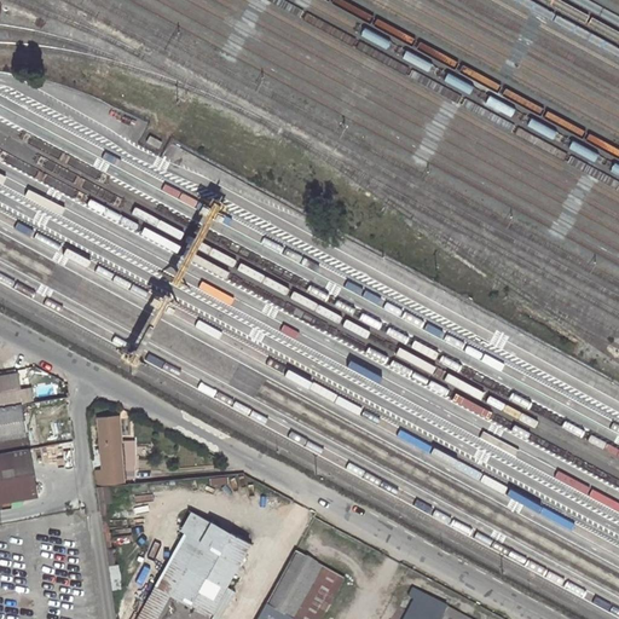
[(0,406),(22,404),(17,374),(0,375),(0,406)]
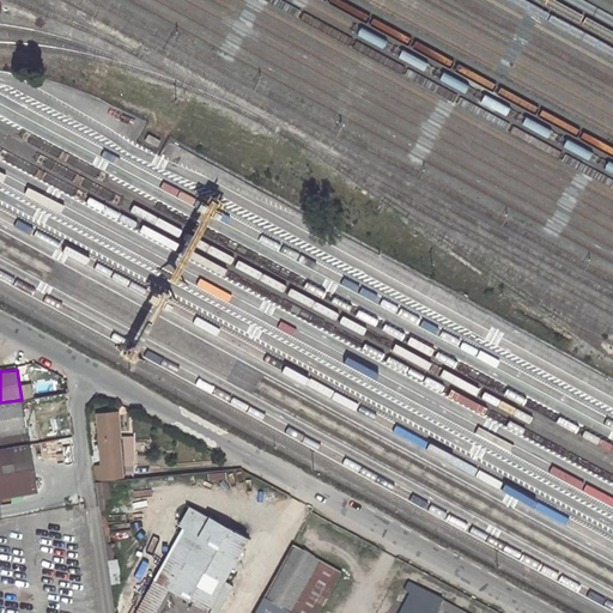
[(0,432),(26,429),(22,400),(0,402),(0,432)]
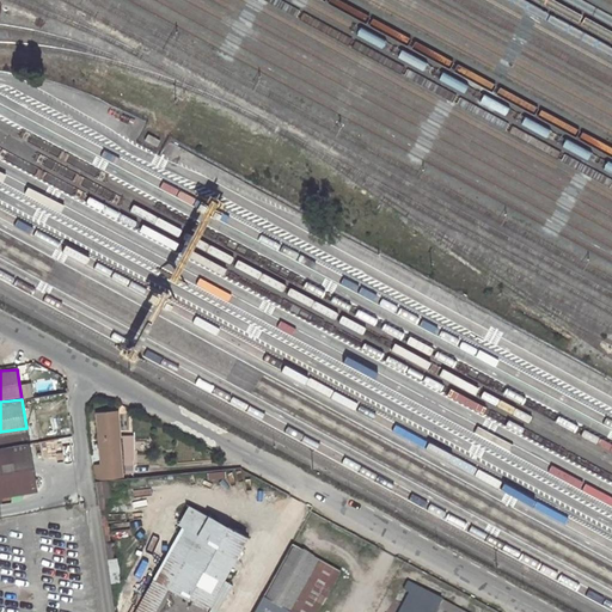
[(120,411),(99,414),(104,452),(123,451),(124,460),(136,459),(134,436),(122,438),(120,411)]
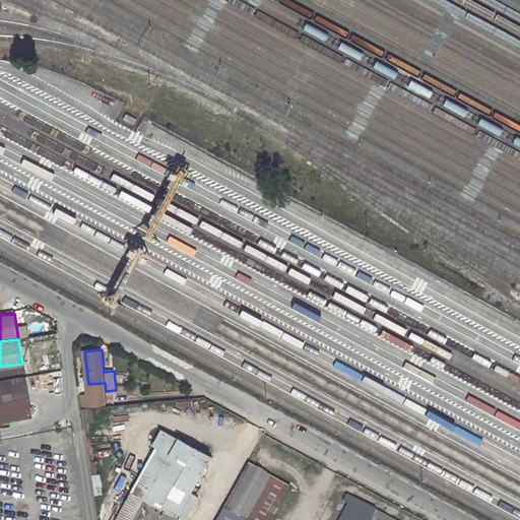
[(0,382),(24,378),(22,364),(0,367),(0,382)]
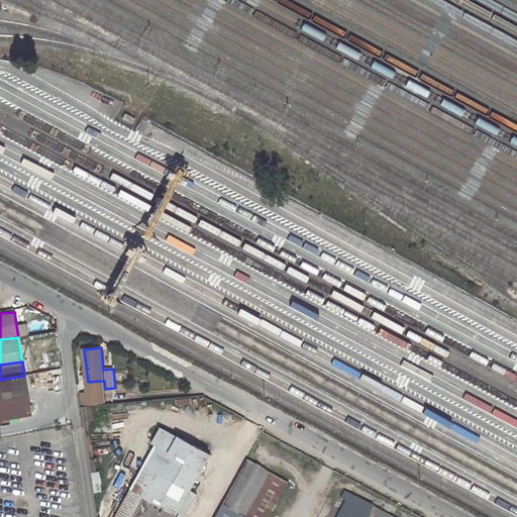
[(0,416),(30,411),(24,376),(0,380),(0,416)]
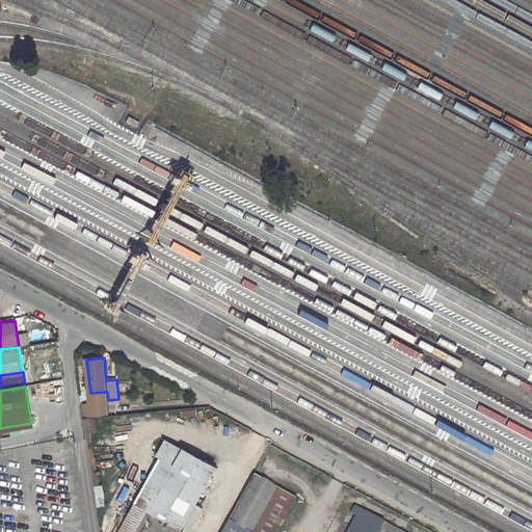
[(84,417),(109,414),(108,400),(107,392),(90,393),(91,402),(82,404),(84,417)]
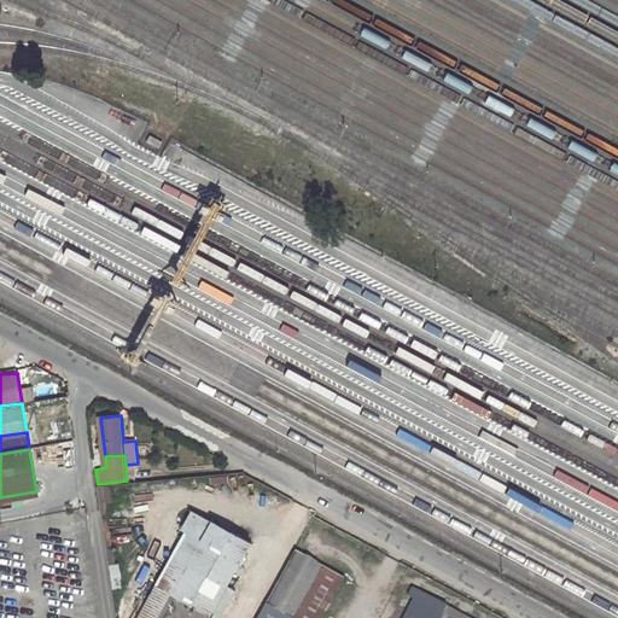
[(111,588),(124,587),(110,487),(98,488),(111,588)]
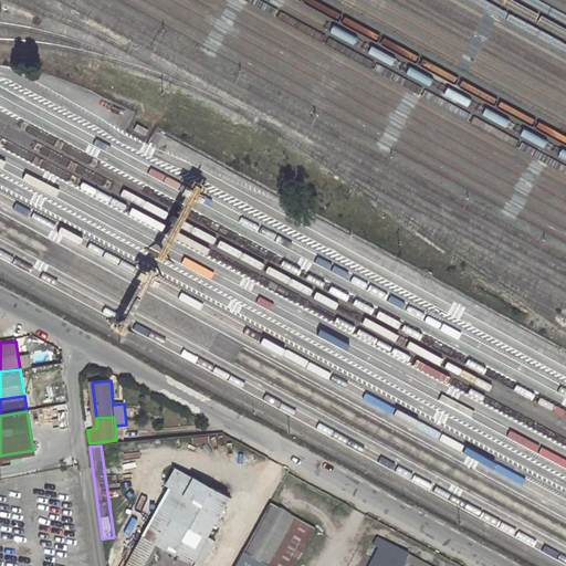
[(190,565),(228,496),(179,470),(127,565),(190,565)]
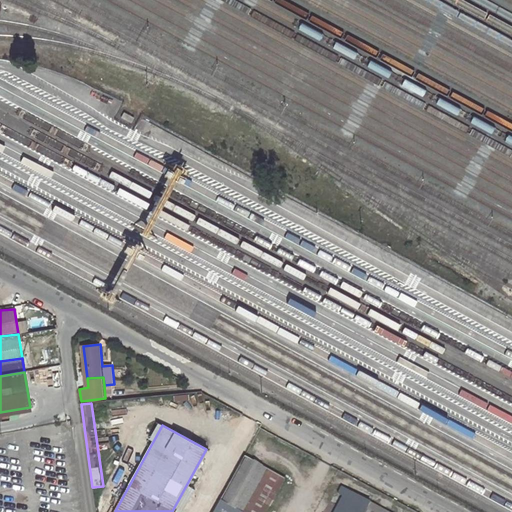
[(243,456),(212,511),(267,511),(285,479),(243,456)]
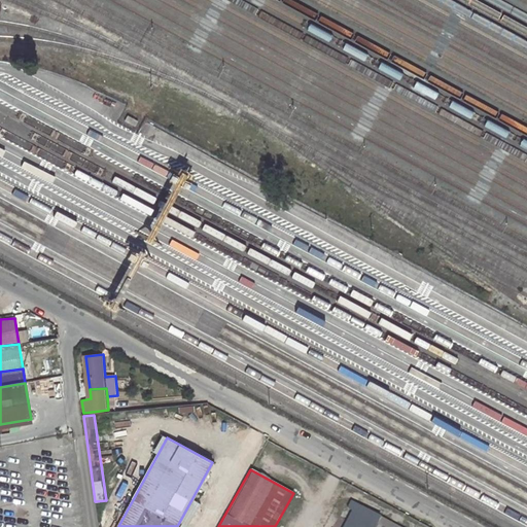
[(397,526),(350,501),(348,506),(354,511),(377,523),(375,526),(397,526)]
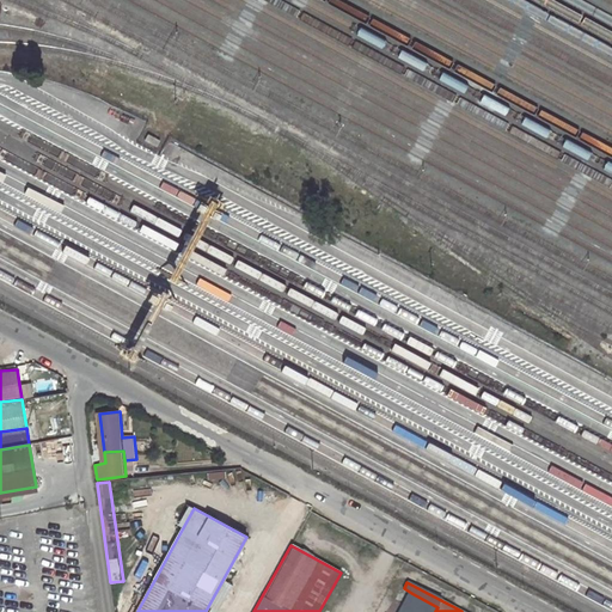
[(411,593),(399,611),(435,611),(438,607),(411,593)]
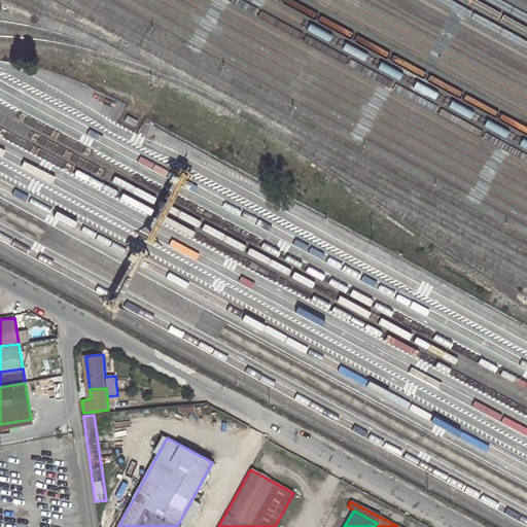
All buildings are outlined.
